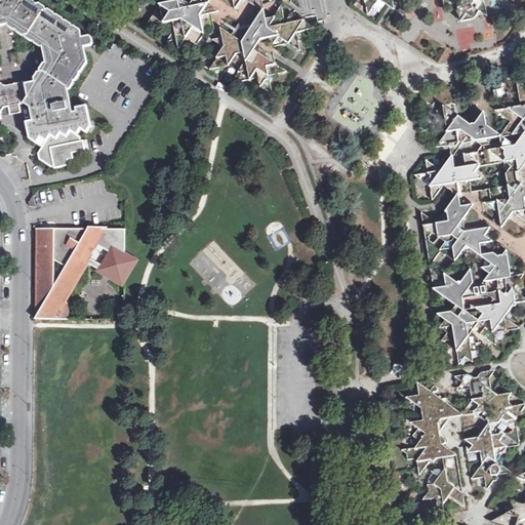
[(0,0),(0,117),(1,117),(0,113),(0,112),(4,106),(8,106),(10,112),(21,109),(19,104),(24,102),(31,107),(33,120),(27,122),(30,137),(37,142),(40,136),(46,139),(39,151),(40,158),(52,165),(54,165),(54,167),(69,164),(69,159),(74,158),(73,152),(85,149),(84,139),(81,139),(81,136),(77,133),(80,128),(82,128),(86,131),(91,125),(86,105),(77,107),(77,112),(72,112),(68,89),(70,88),(74,83),(73,80),(75,80),(80,74),(79,72),(81,72),(87,63),(83,45),(90,44),(92,42),(91,37),(89,36),(82,37),(80,30),(75,26),(72,27),(72,24),(66,21),(64,21),(64,18),(57,14),(53,16),(46,11),(46,7),(39,3),(36,3),(36,2),(34,2),(34,0),(0,0)]
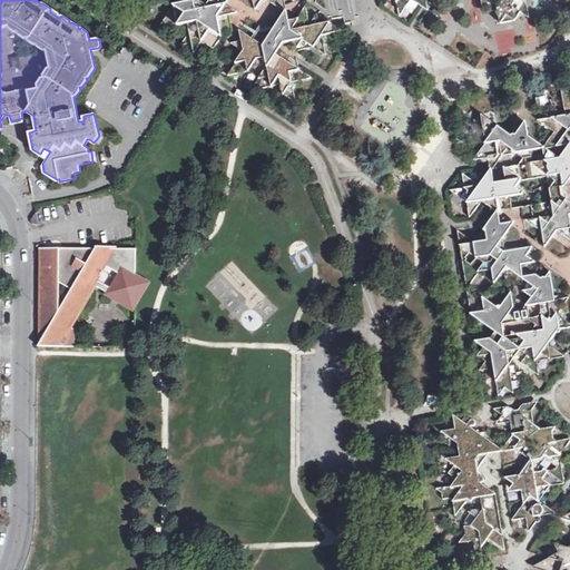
[(203,0),(195,0),(194,3),(188,0),(186,0),(183,6),(174,8),(157,32),(178,28),(188,35),(180,48),(192,46),(194,56),(203,45),(214,51),(222,39),(218,19),(237,15),(225,7),(209,9),(208,6),(205,7),(203,0)]
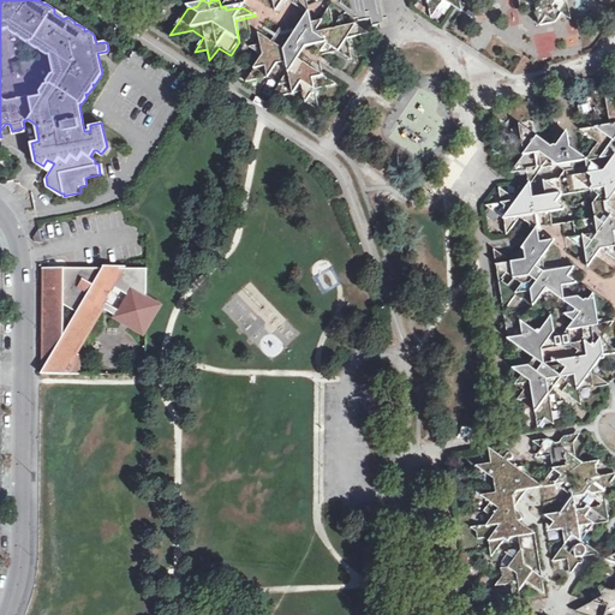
[(285,0),(297,9),(302,0),(311,0),(317,4),(320,0),(273,0),(276,15),(285,0)]
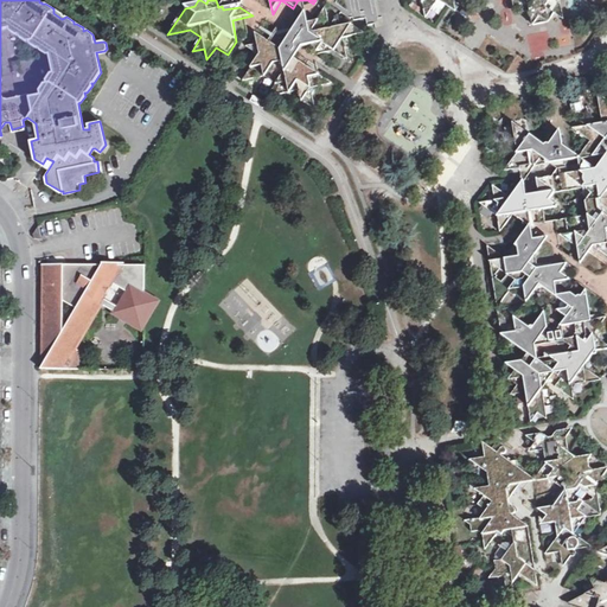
[(422,0),(427,18),(439,0),(447,5),(451,0),(422,0)]
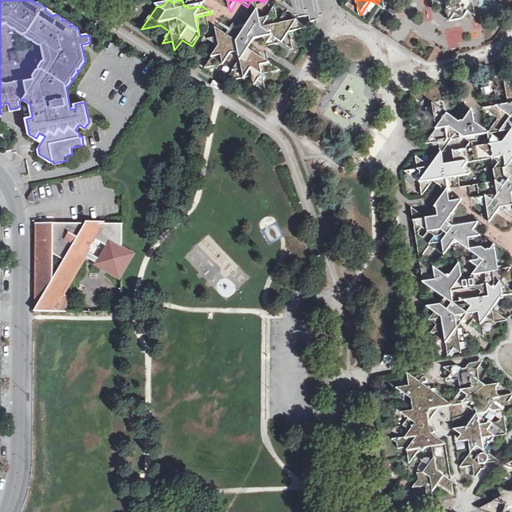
[(434,0),(437,11),(448,8),(451,20),(463,19),(469,10),(477,15),(473,0),(434,0)]
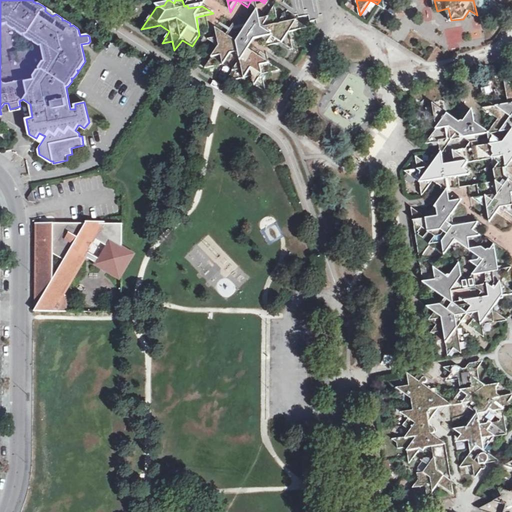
[(257,10),(256,10),(260,27),(269,33),(272,36),(263,47),(277,45),(279,42),(293,51),(289,33),(305,28),(295,19),(285,21),(285,12),(277,23),(274,5),(264,26),(263,26),(267,16),(260,18),(257,10)]
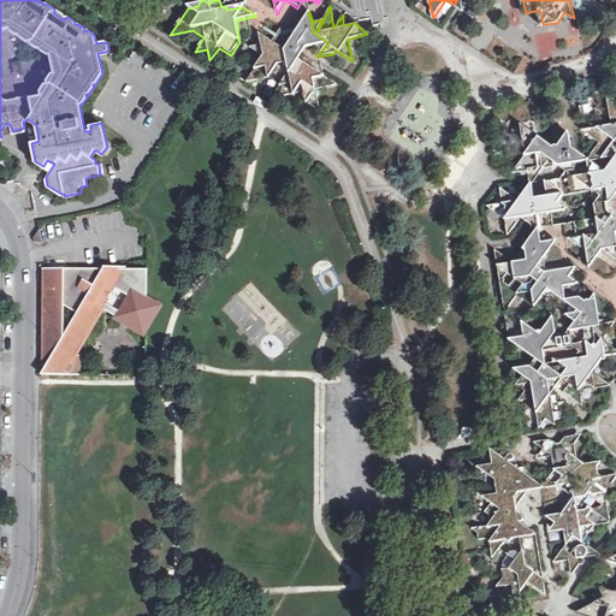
[(307,13),(292,33),(291,30),(283,33),(280,29),(270,41),(259,35),(259,45),(249,47),(261,54),(252,67),(254,70),(246,82),(268,78),(279,84),(271,96),(297,96),(301,93),(306,95),(306,102),(320,112),(317,90),(337,84),(297,60),(321,42),(312,34),(307,13)]
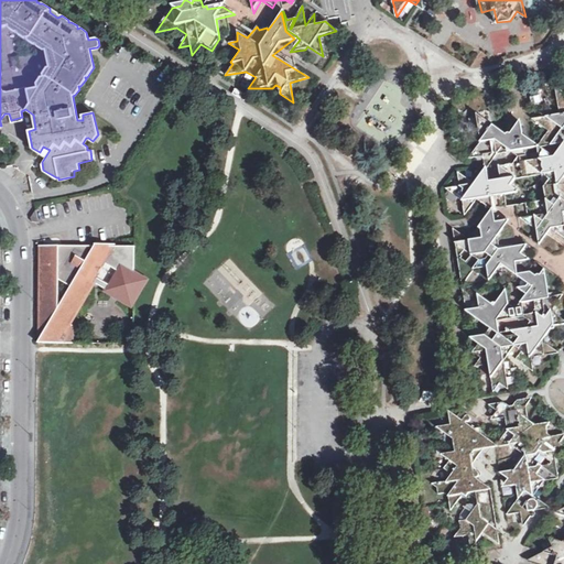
[(563,96),(553,87),(557,115),(529,119),(545,132),(534,148),(563,143),(563,96)]
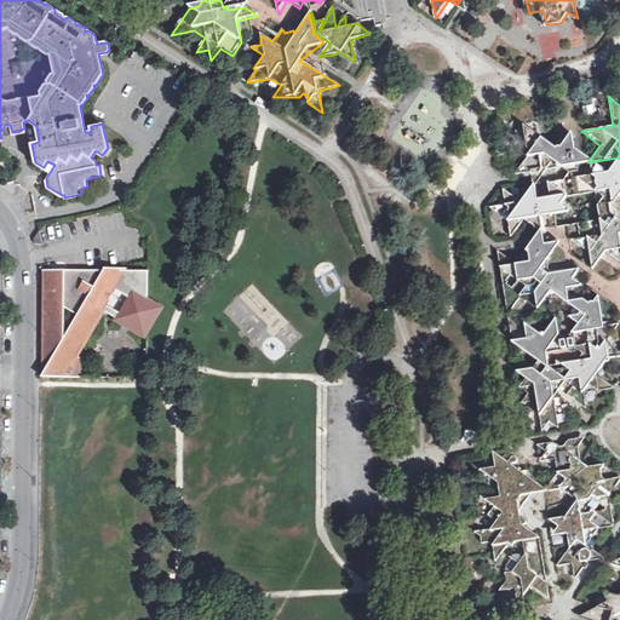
[(514,176),(574,165),(569,133),(556,151),(521,127),(524,159),(514,176)]
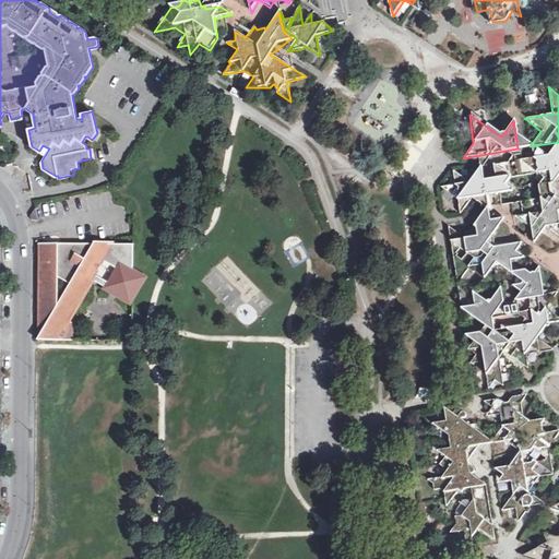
[(492,166),(494,179),(482,181),(479,167),(467,183),(452,173),(453,187),(439,189),(456,200),(459,215),(471,199),(486,210),(485,195),(488,189),(496,194),(512,191),(504,185),(509,179),(535,174),(538,200),(535,205),(539,209),(540,213),(513,218),(531,228),(533,244),(544,227),(557,236),(558,233),(558,232),(557,212),(558,211),(558,201),(555,202),(552,185),(558,175),(558,154),(540,157),(543,170),(536,171),(533,158),(492,166)]
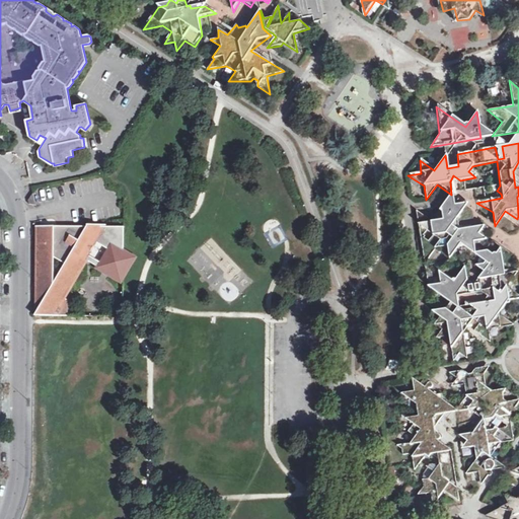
[(477,234),(483,227),(457,231),(456,219),(461,211),(453,206),(440,209),(430,223),(415,212),(423,265),(434,249),(447,247),(451,250),(454,245),(459,245),(468,252),(473,251),(473,242),(486,240),(477,234)]
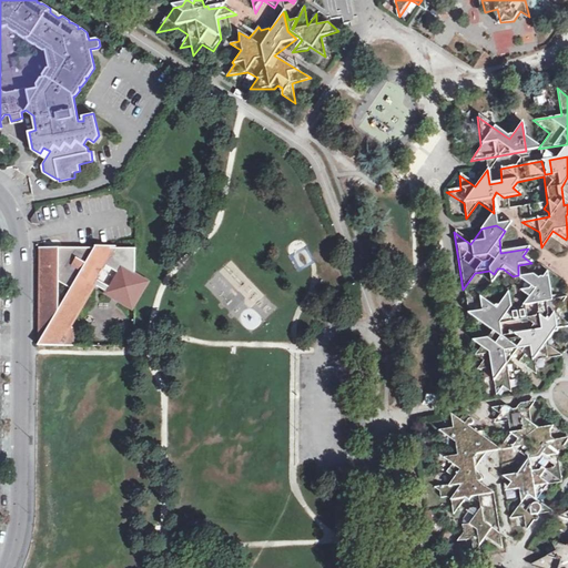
[(95,249),(95,250),(71,290),(59,312),(42,341),(39,347),(74,348),(74,331),(69,327),(95,286),(99,281),(107,267),(117,251),(117,249),(104,249),(95,249)]
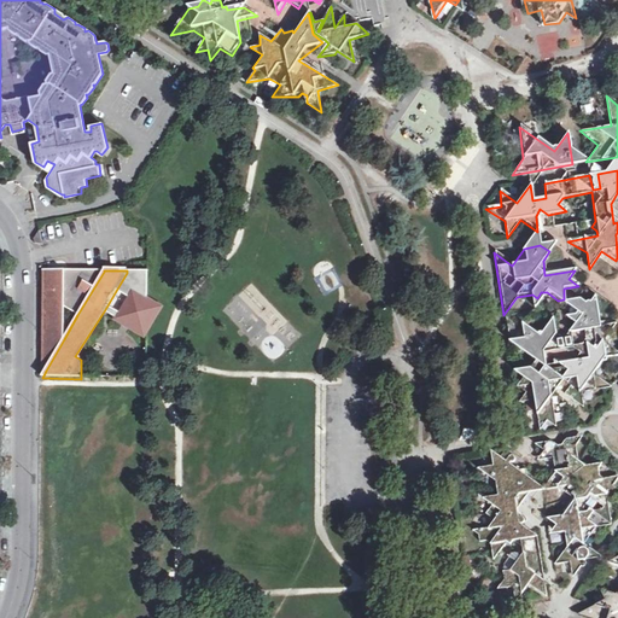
[(46,371),(64,339),(64,308),(64,272),(47,272),(47,304),(45,304),(45,321),(46,321),(46,371)]
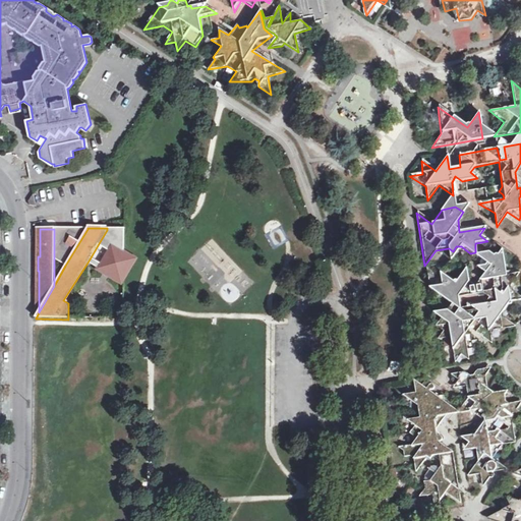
[(54,229),(54,259),(65,266),(88,229),(54,229)]
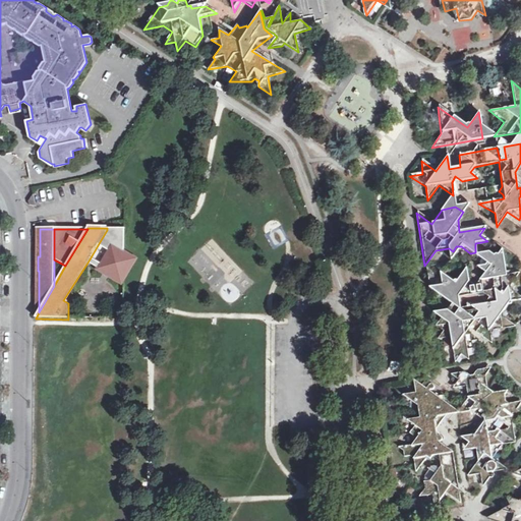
[(107,230),(98,245),(110,253),(125,251),(125,230),(107,230)]
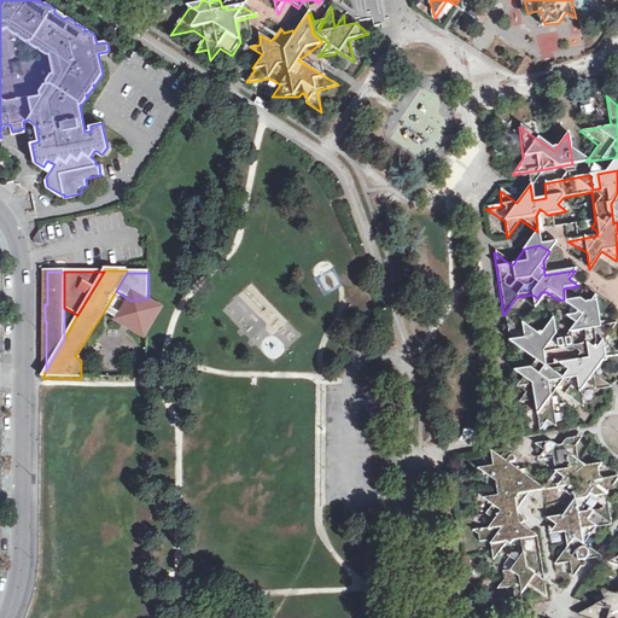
[(600,326),(595,295),(593,298),(582,301),(579,298),(581,314),(566,316),(575,324),(569,332),(584,331),(587,344),(576,360),(546,365),(543,353),(555,334),(546,328),(541,336),(513,319),(506,327),(509,343),(518,349),(525,339),(531,339),(532,345),(540,345),(541,351),(526,355),(543,367),(538,374),(530,368),(513,372),(522,379),(517,388),(524,394),(518,403),(535,401),(538,430),(547,421),(555,427),(551,396),(563,380),(570,385),(564,395),(583,408),(581,392),(604,389),(607,384),(593,374),(606,357),(617,354),(617,353),(608,347),(607,334),(616,324),(600,326)]
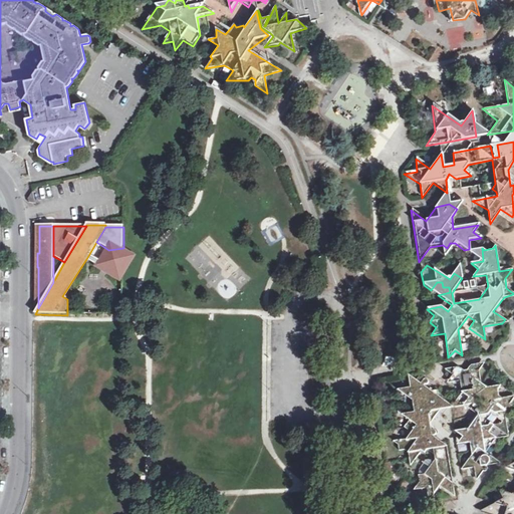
[(123,252),(123,248),(108,250),(101,262),(89,254),(86,259),(105,271),(120,280),(122,275),(134,259),(123,252)]
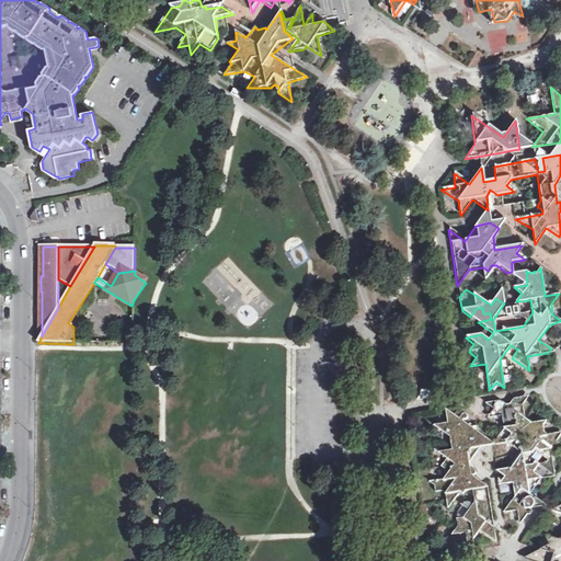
[(512,403),(510,405),(500,400),(485,402),(493,408),(490,413),(493,415),(502,414),(504,426),(493,443),(506,442),(522,451),(512,466),(503,468),(500,472),(504,477),(502,481),(504,483),(514,482),(514,488),(518,491),(503,512),(518,510),(521,524),(538,499),(530,492),(541,478),(556,476),(554,468),(550,465),(553,460),(551,448),(560,446),(560,442),(557,439),(560,431),(560,430),(547,433),(540,428),(546,420),(531,422),(524,416),(523,402),(526,398),(523,396),(514,397),(510,402),(512,403)]
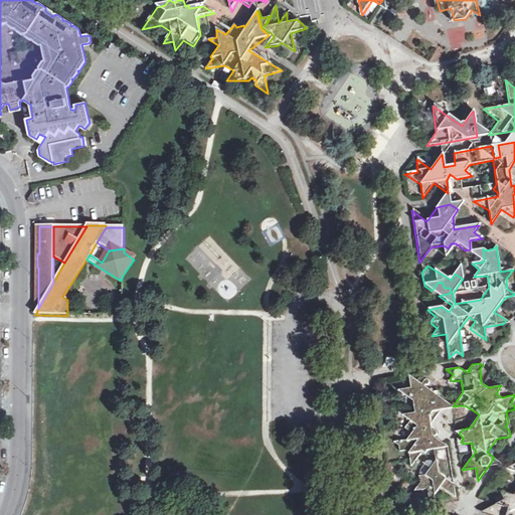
[(436,401),(440,401),(439,389),(431,390),(424,386),(425,386),(427,385),(427,383),(427,382),(426,380),(418,376),(416,380),(408,375),(410,387),(397,389),(412,401),(414,412),(401,415),(408,420),(404,427),(411,433),(407,440),(394,442),(398,446),(399,451),(405,450),(408,453),(410,467),(422,452),(425,454),(427,450),(434,449),(435,459),(421,462),(430,468),(425,474),(419,476),(420,483),(414,490),(427,489),(431,501),(441,486),(456,496),(448,445),(443,446),(437,442),(438,440),(435,438),(437,436),(437,434),(437,432),(435,431),(433,431),(432,422),(441,408),(435,403),(436,401)]
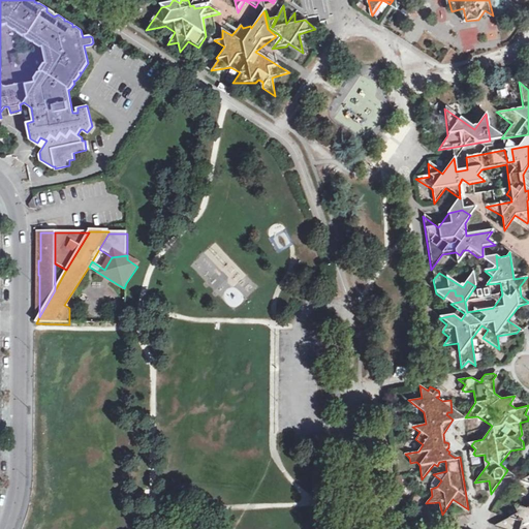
[(528,528),(528,475),(521,480),(528,483),(528,507),(528,508),(515,503),(519,512),(511,518),(524,522),(528,528)]
